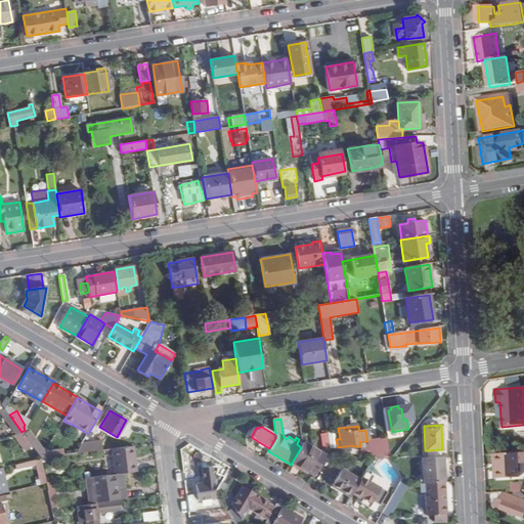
[(22,445),(29,441),(23,433),(14,435),(22,445)]
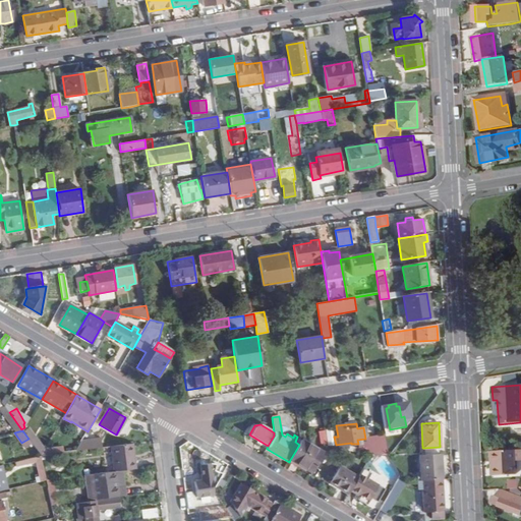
[(395,449),(392,435),(386,436),(389,456),(395,449)]
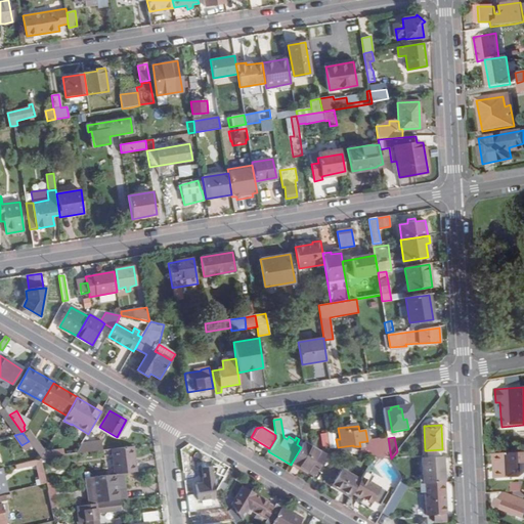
[(391,459),(388,438),(372,440),(375,455),(391,459)]
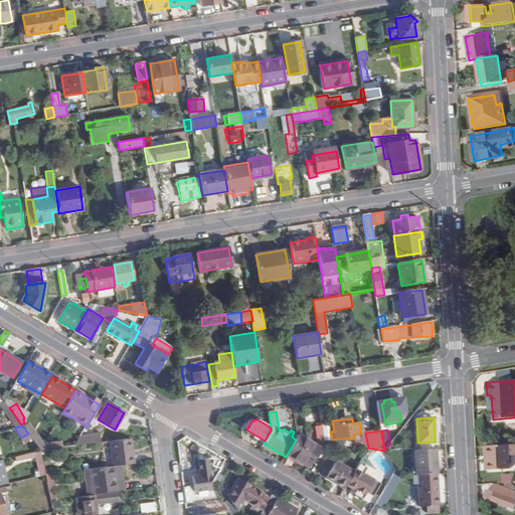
[(25,444),(32,439),(30,437),(28,434),(21,438),(25,444)]
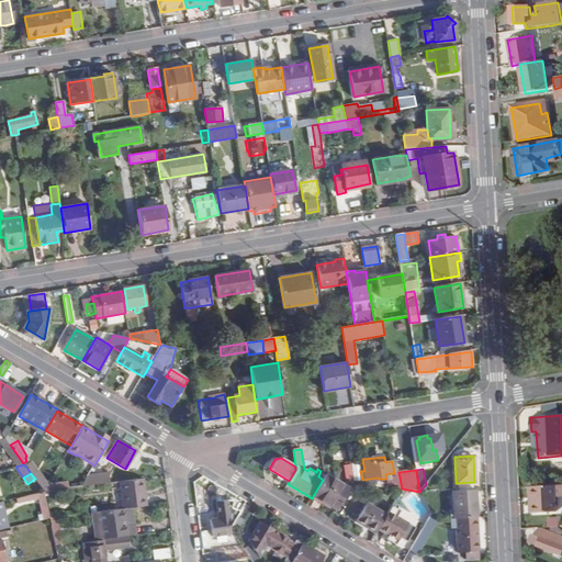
[(40,473),(33,476),(35,479),(40,485),(45,482),(40,473)]
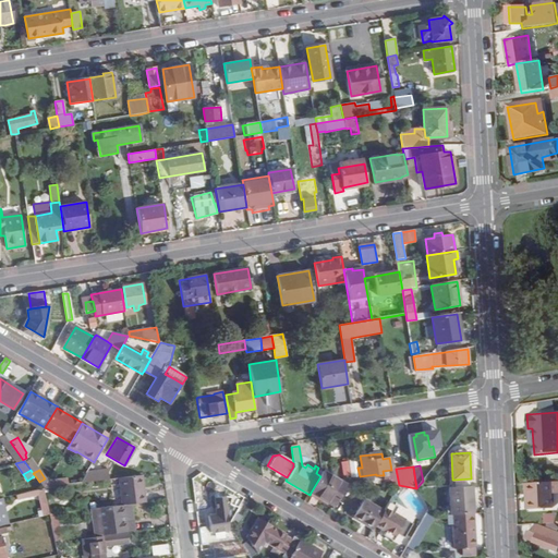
[(323,472),(320,476),(311,493),(334,506),(347,484),(324,471),(323,472)]
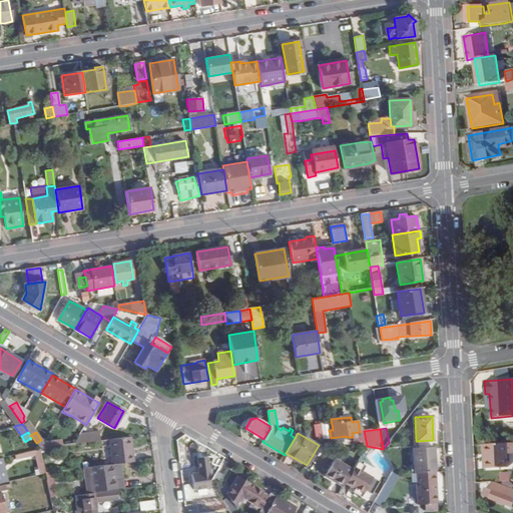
[(93,434),(79,436),(74,444),(95,442),(93,434)]
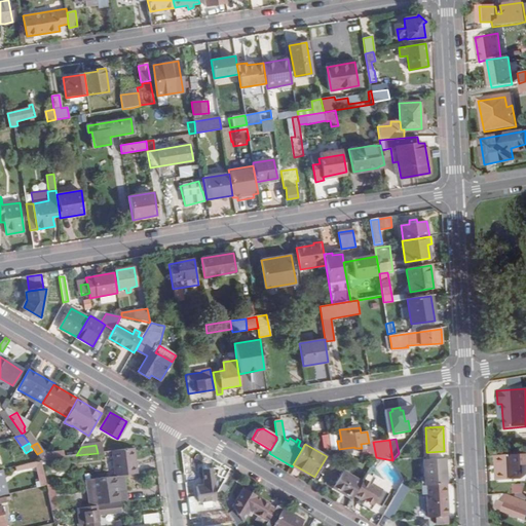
[(116,477),(123,476),(137,474),(135,448),(112,451),(116,477)]
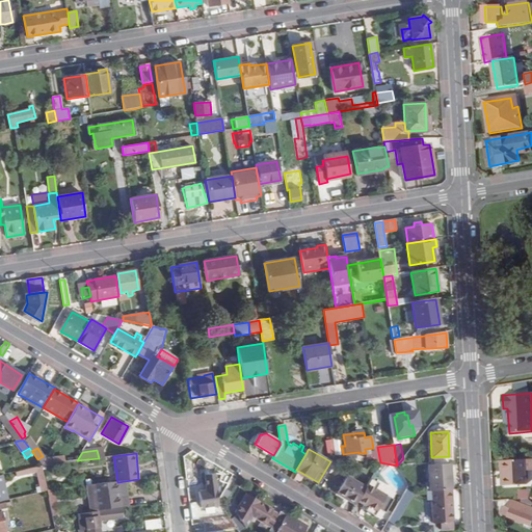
[(504,484),(528,483),(527,459),(503,460),(504,484)]
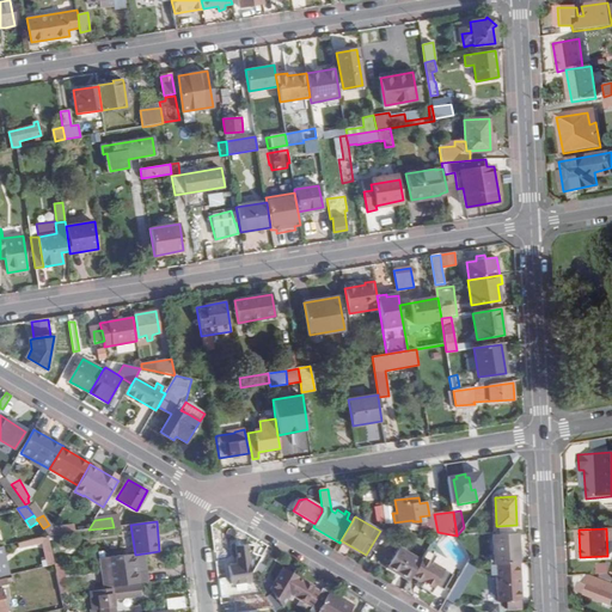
[(495,564),(497,564),(519,563),(518,533),(515,533),(499,534),(493,534),(495,564)]
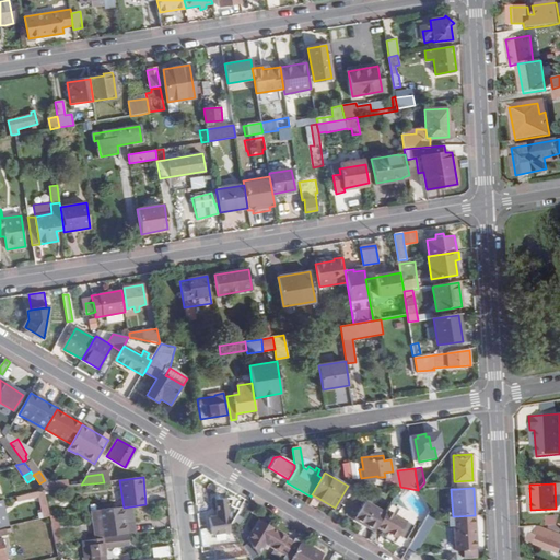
[(38,492),(43,513),(49,511),(44,490),(38,492)]
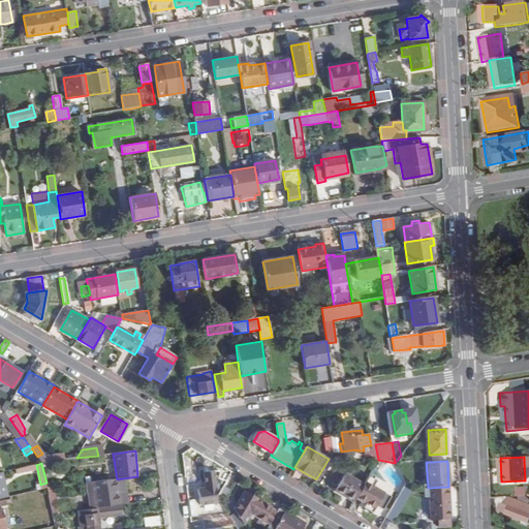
[(226,481),(218,476),(219,471),(204,473),(206,487),(198,488),(201,504),(218,502),(217,498),(217,496),(226,481)]
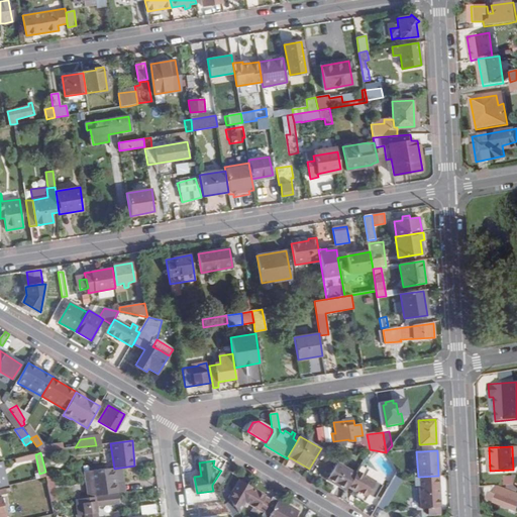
[(346,491),(347,488),(355,474),(337,462),(327,479),(346,491)]
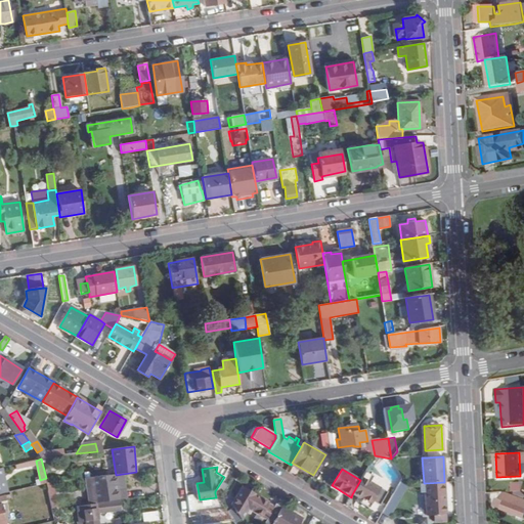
[(374,477),(365,472),(360,480),(352,494),(361,499),(359,503),(369,508),(373,500),(380,505),(387,491),(370,482),(374,477)]
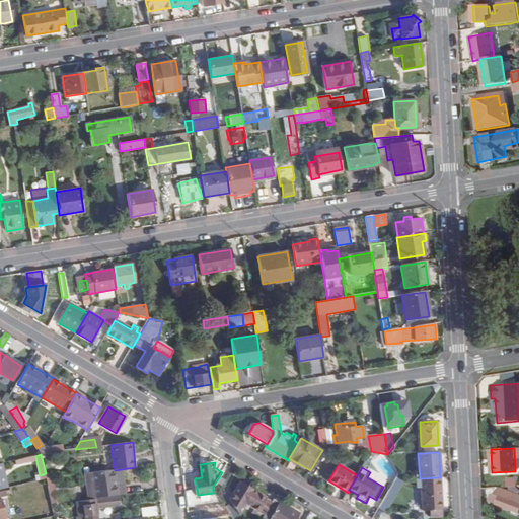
[(94,498),(96,498),(118,495),(119,495),(118,480),(123,479),(122,469),(115,470),(90,473),(94,498)]
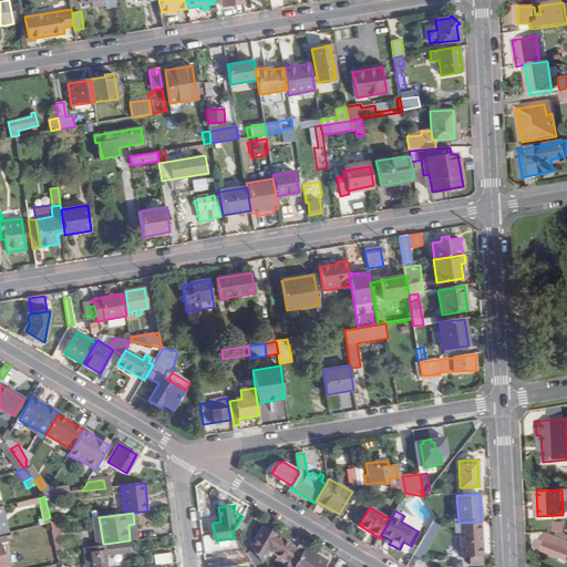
[(481,522),(461,523),(461,534),(463,534),(463,557),(483,556),(481,522)]
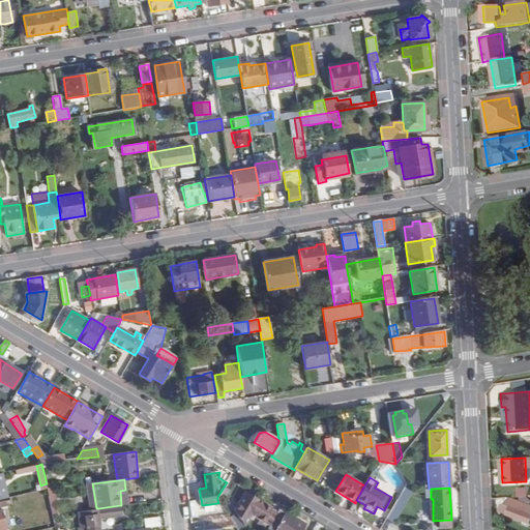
[(520,497),(521,497),(528,497),(529,491),(529,489),(520,490),(520,497)]
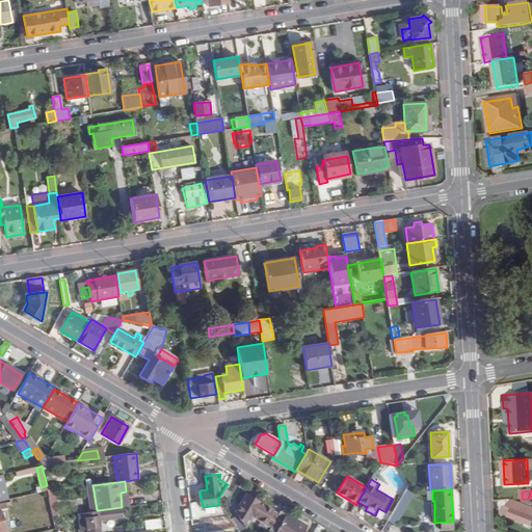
[(411,497),(405,493),(388,522),(394,525),(411,497)]
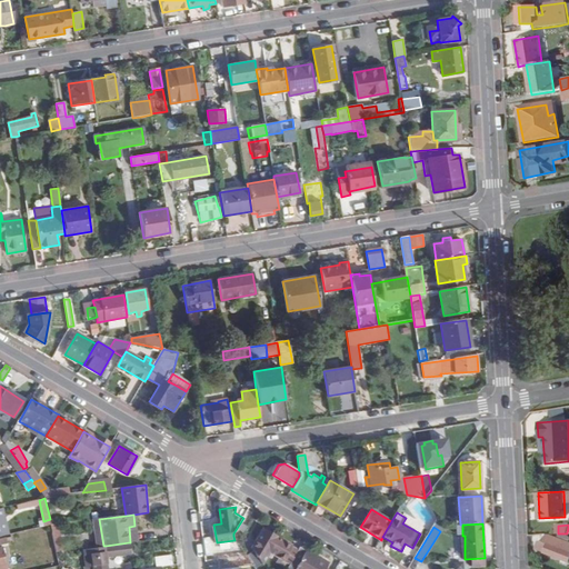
[(252,551),(247,556),(253,566),(255,568),(260,563),(262,565),(269,551),(290,563),(298,550),(277,538),(276,541),(260,532),(250,550),(252,551)]
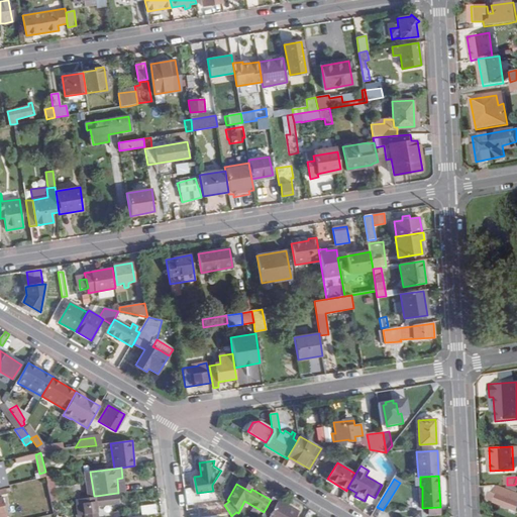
[(516,508),(516,494),(497,486),(495,494),(490,492),(486,499),(516,511),(516,508)]
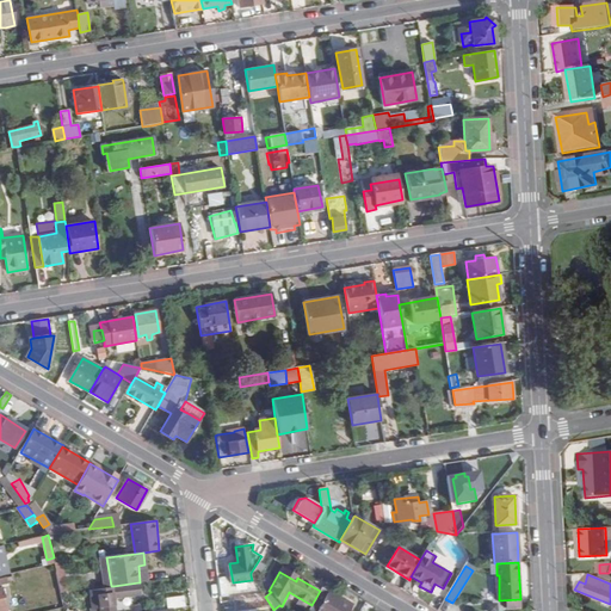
[(131,596),(140,594),(139,582),(113,586),(115,598),(116,603),(133,600),(131,596)]
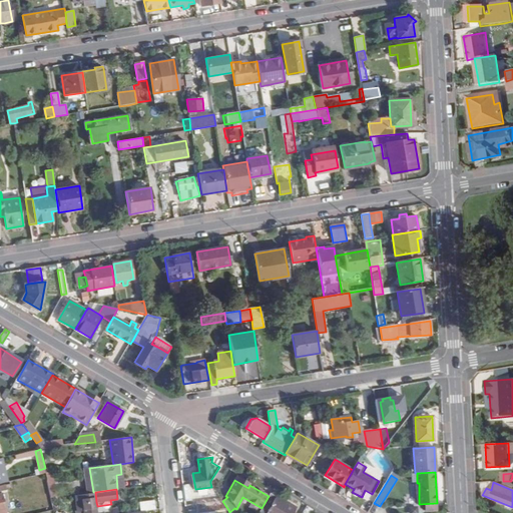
[(271,493),(269,496),(262,508),(258,512),(293,512),(297,508),(271,493)]
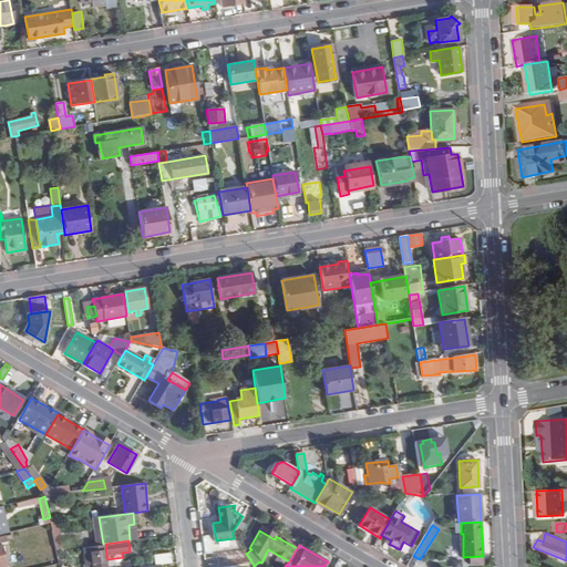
[(102,566),(106,566),(103,547),(83,549),(85,564),(84,565),(83,566),(102,566)]
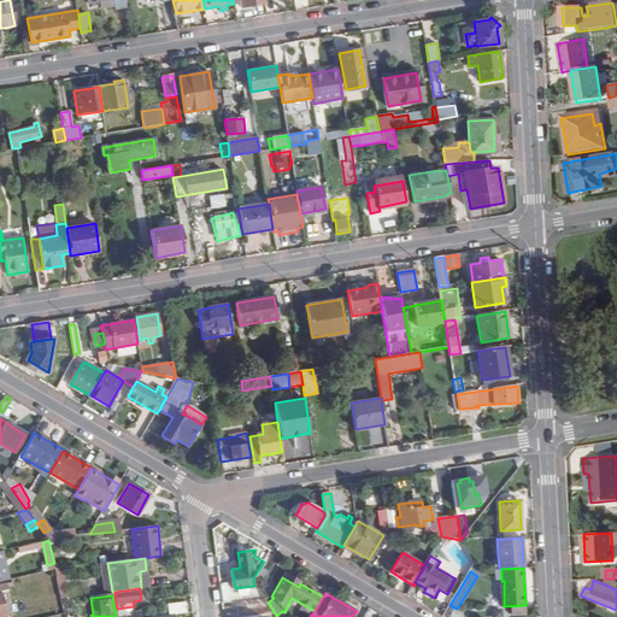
[(275,613),(268,603),(236,605),(238,616),(244,616),(258,616),(275,613)]
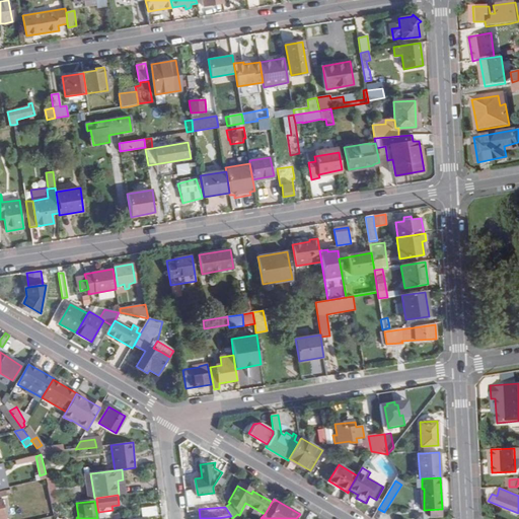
[(158,516),(157,509),(145,510),(145,518),(158,516)]
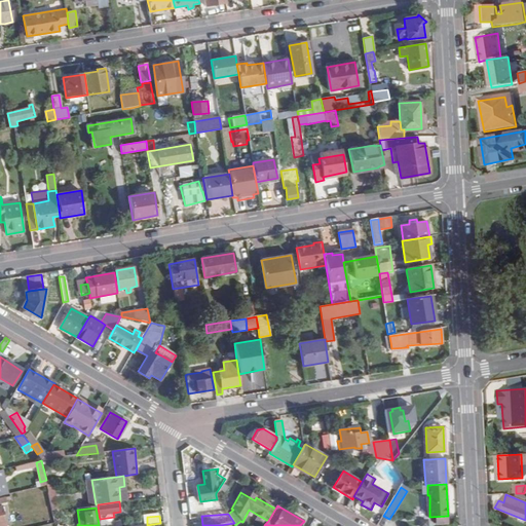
[(202,525),(201,516),(193,517),(193,525),(202,525)]
